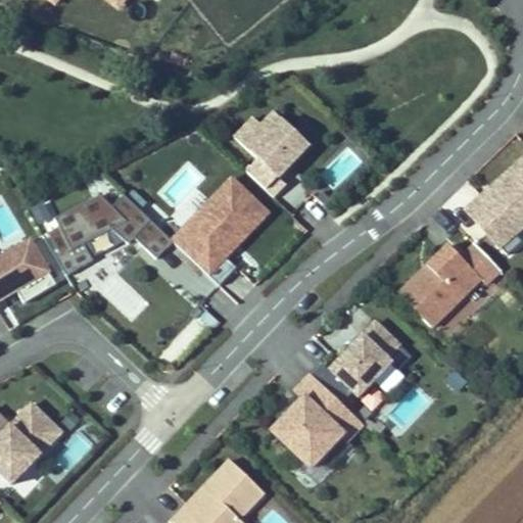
[(291,163),(308,145),(274,113),(262,127),(253,119),(235,138),(257,160),(246,172),(274,198),(286,186),(278,178),(291,163)]
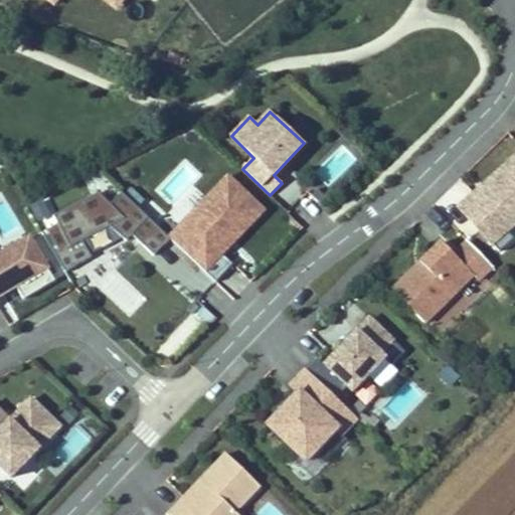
[(505,229),(514,219),(514,156),(487,182),(491,187),(463,214),(500,252),(514,238),(505,229)]
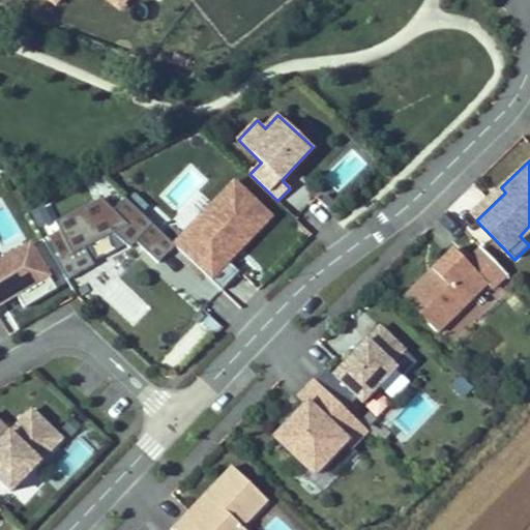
[(286,184),(299,170),(295,166),(282,180),(286,184)]
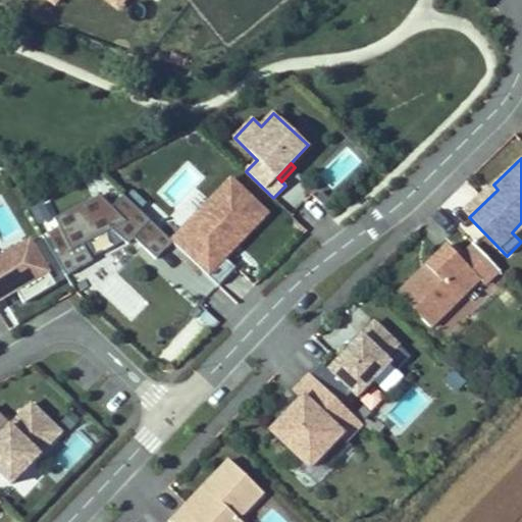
[(224,258),(267,213),(230,178),(171,241),(172,243),(218,286),(236,268),(224,258)]
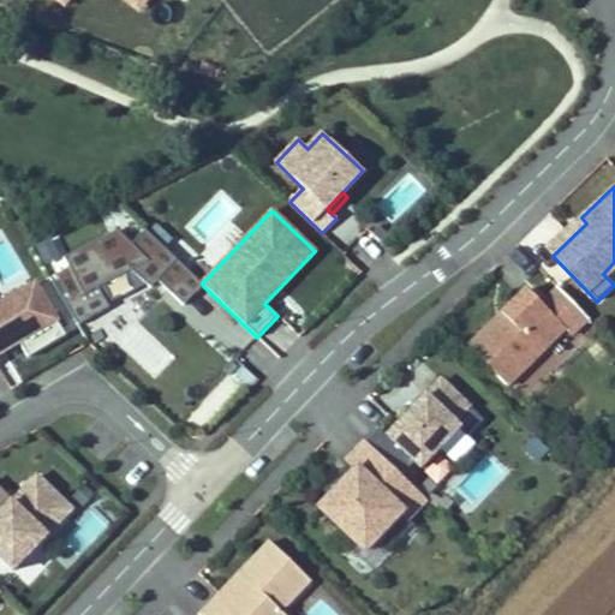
[(99,287),(131,272),(151,287),(159,281),(184,305),(203,286),(202,284),(145,231),(132,245),(118,231),(64,257),(69,268),(51,279),(78,326),(108,306),(99,287)]
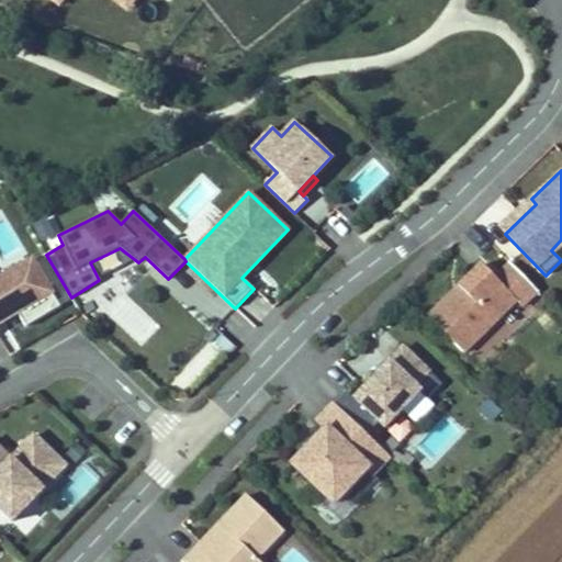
[(63,305),(37,263),(0,285),(0,329),(1,329),(0,327),(0,322),(20,311),(29,325),(63,305)]
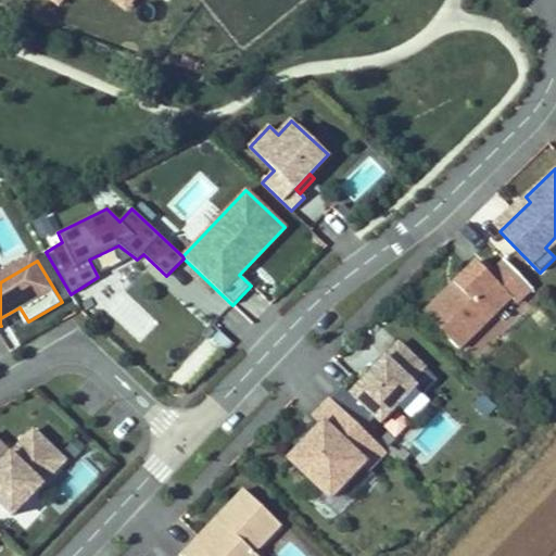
[(477,262),(425,314),(458,349),(510,298),(516,304),(532,288),(505,261),(490,276),(477,262)]
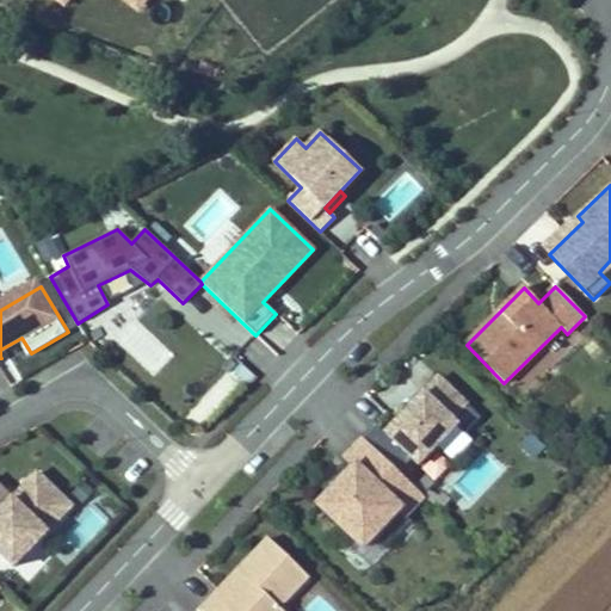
[(155,376),(173,355),(134,319),(115,339),(155,376)]
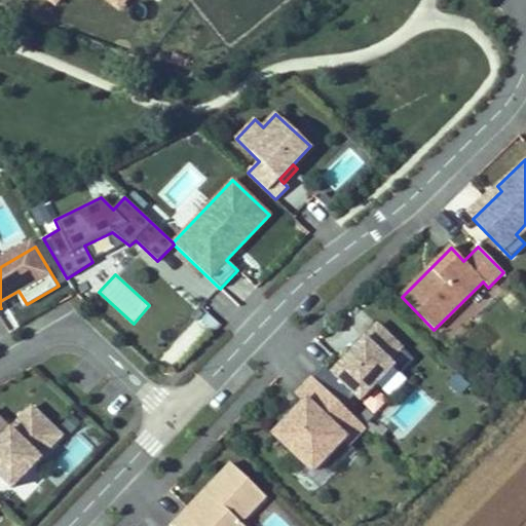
[(325,365),(312,378),(343,407),(355,395),(361,400),(393,366),(388,362),(402,348),(377,325),(332,372),(325,365)]
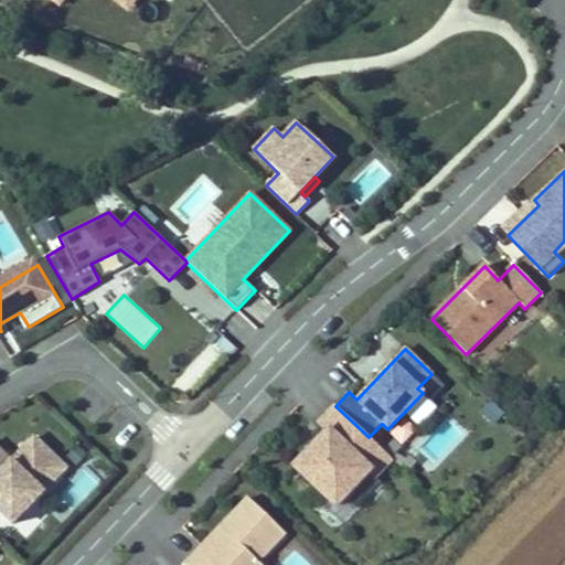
[(493,424),(504,412),(473,384),(462,395),(493,424)]
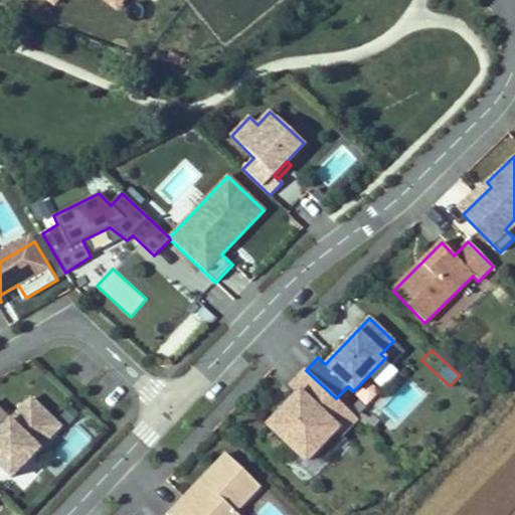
[(285,414),(272,428),(306,462),(336,430),(341,435),(357,418),(336,398),(306,370),(291,385),(299,392),(281,410),(285,414)]
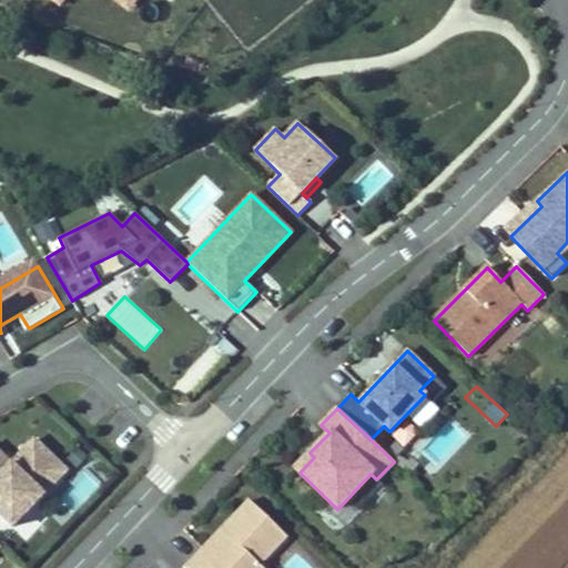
[(11,464),(0,453),(0,469),(8,477),(39,445),(34,440),(11,464)]
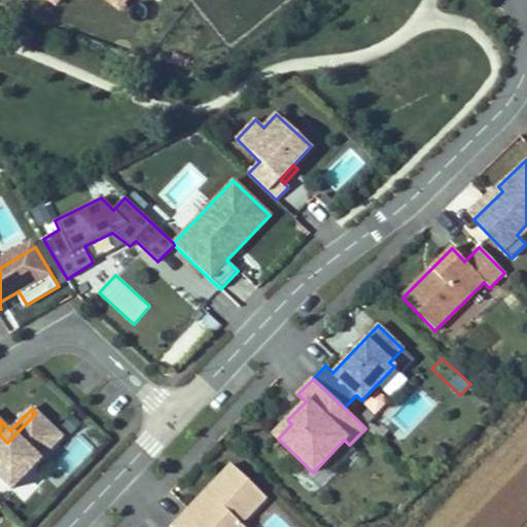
[(0,478),(11,489),(61,436),(36,413),(7,443),(0,435),(0,478)]
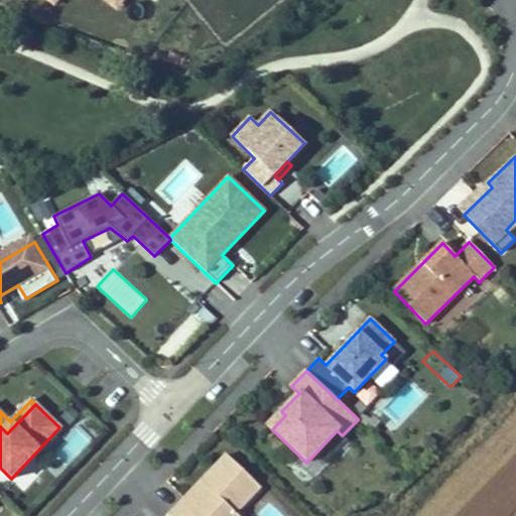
[(238,515),(236,513),(260,487),(227,455),(199,485),(206,492),(186,511),(179,504),(167,515),(238,515)]
